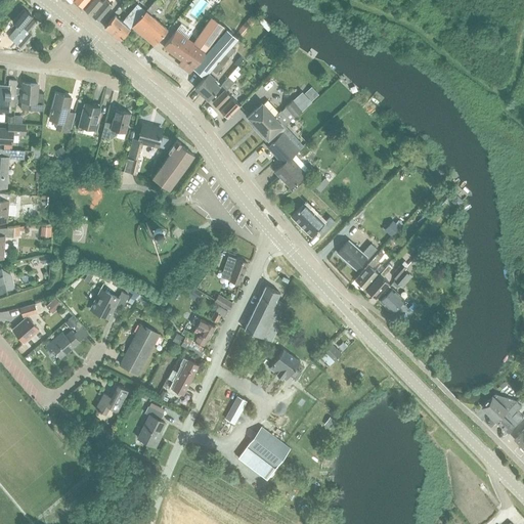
[(89,0),(83,7),(98,20),(113,5),(106,0),(104,0),(103,2),(100,0),(89,0)]
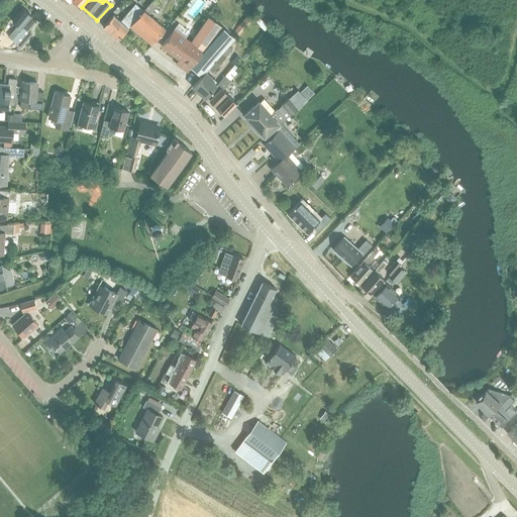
[(141,13),(130,26),(151,44),(166,29),(149,15),(161,2),(158,0),(152,0),(141,13)]
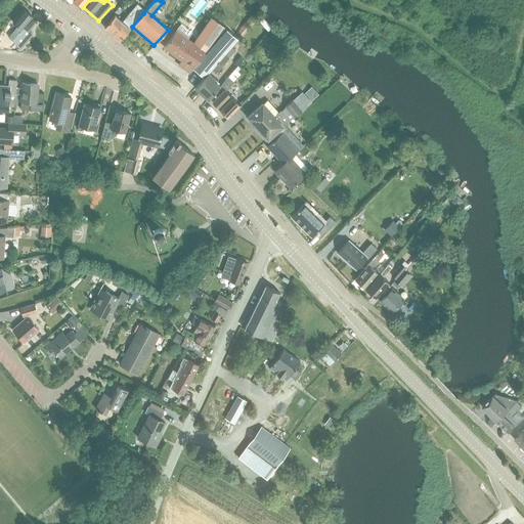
[(120,40),(132,27),(143,13),(135,6),(122,20),(115,14),(104,27),(120,40)]
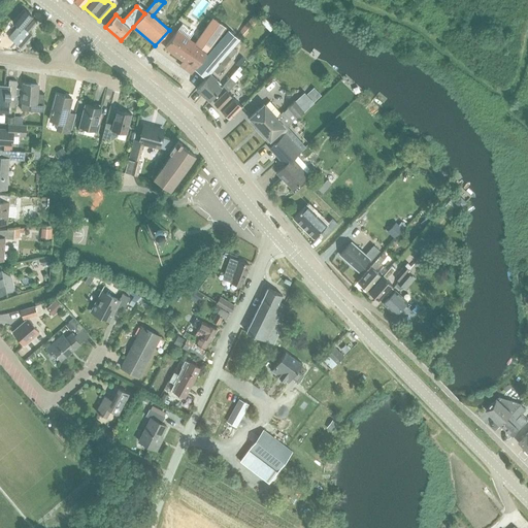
[(23,27),(32,17),(24,8),(12,22),(18,26),(10,35),(14,38),(12,40),(18,45),(29,32),(26,29),(23,27)]
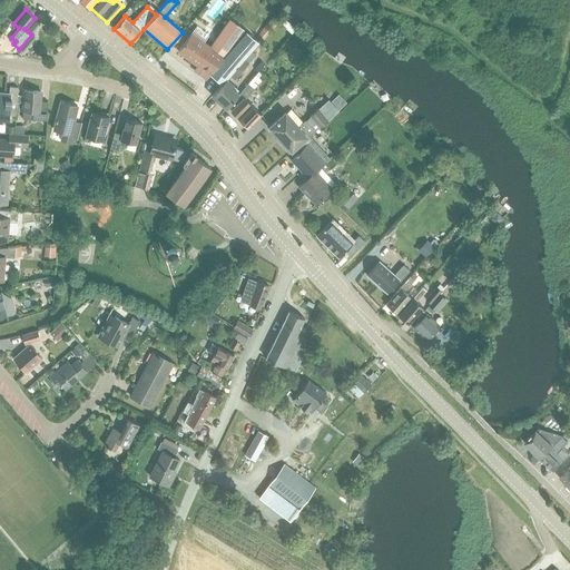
[(210,48),(192,33),(179,50),(204,68),(199,74),(209,82),(214,77),(223,84),(258,42),(244,29),(231,20),(210,48)]
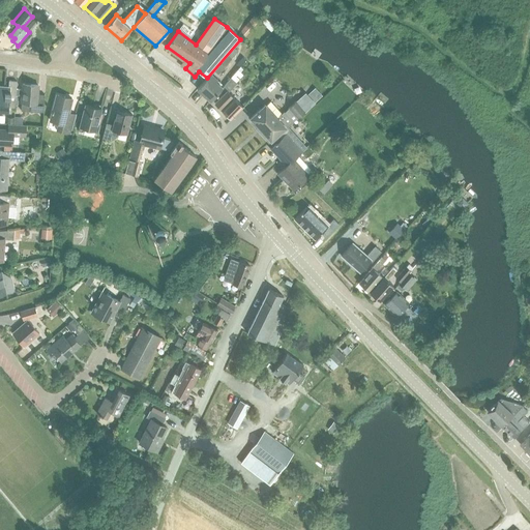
[(34,20),(26,29),(29,32),(37,22),(34,20)]
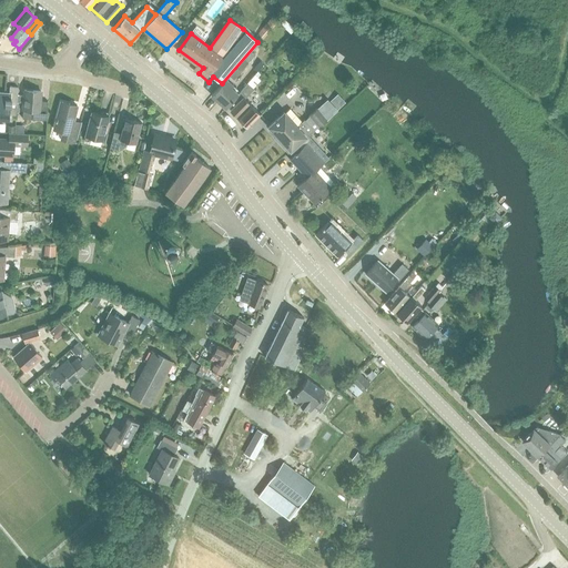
[(31,36),(20,49),(23,52),(34,38),(31,36)]
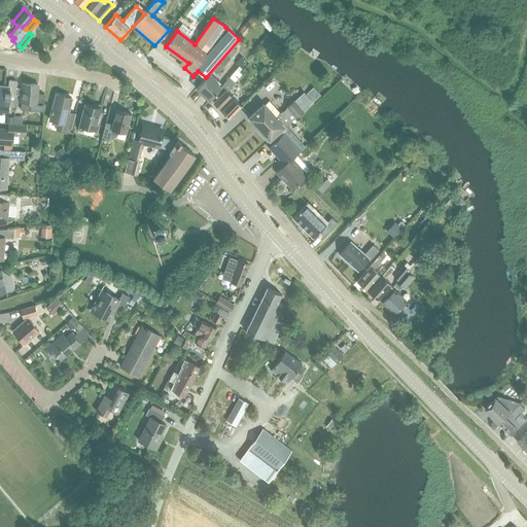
[(206,77),(196,89),(197,89),(209,100),(217,91),(218,92),(223,85),(223,84),(221,86),(214,81),(209,76),(210,74),(210,73),(206,77)]
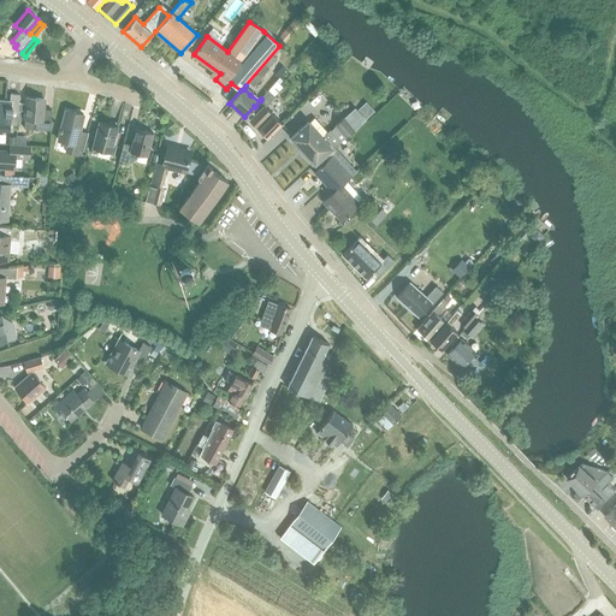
[(259,111),(250,119),(270,138),(288,120),(285,119),(282,122),(266,107),(277,96),(270,90),(261,100),(255,107),(259,111)]
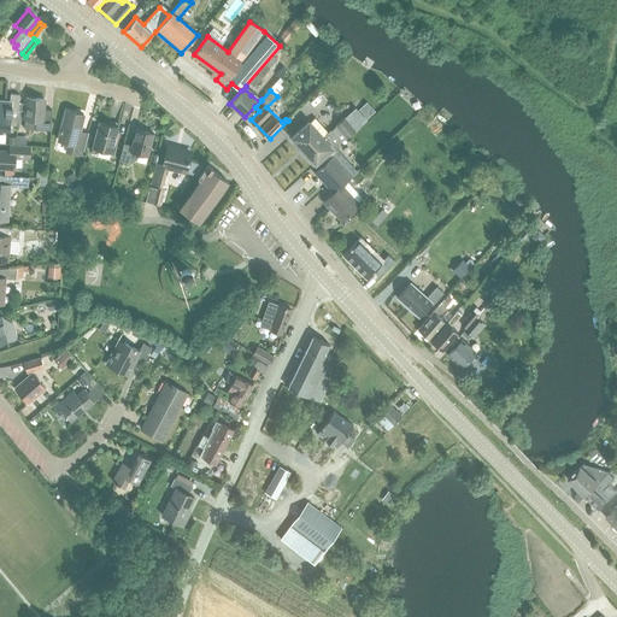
[(18,125),(19,111),(19,103),(21,94),(11,94),(11,100),(0,99),(0,129),(11,130),(11,125),(18,125)]
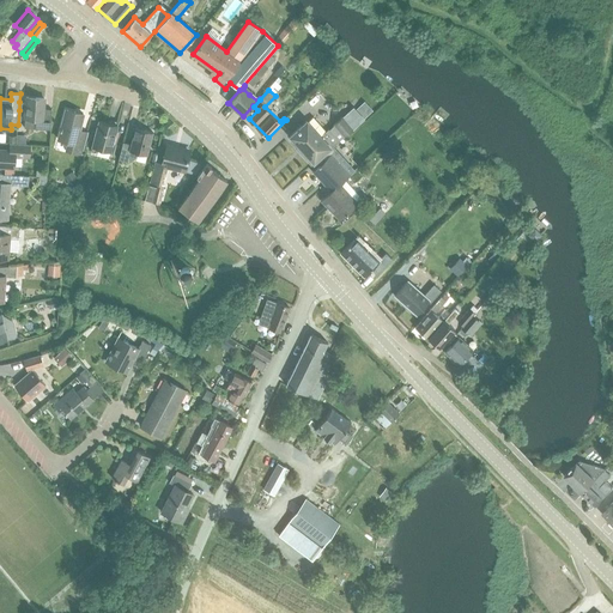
[(35,120),(34,128),(50,129),(53,114),(43,114),(44,98),(28,97),(26,103),(19,102),(19,110),(26,110),(25,119),(35,120)]
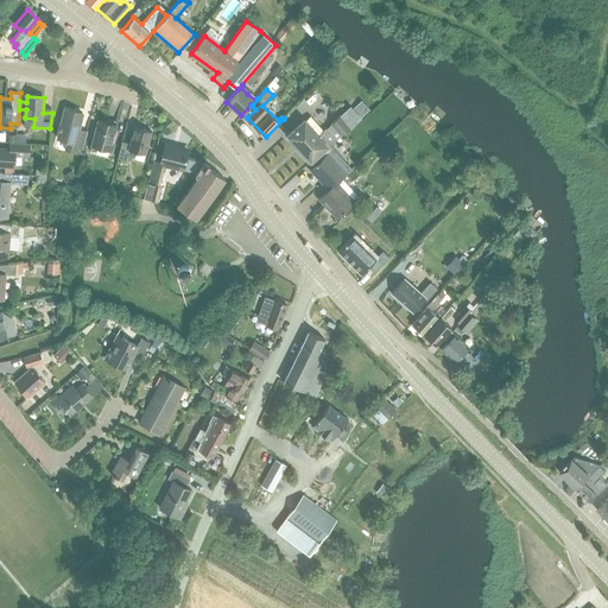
[(350,107),(340,116),(349,127),(369,109),(361,101),(353,109),(350,107)]
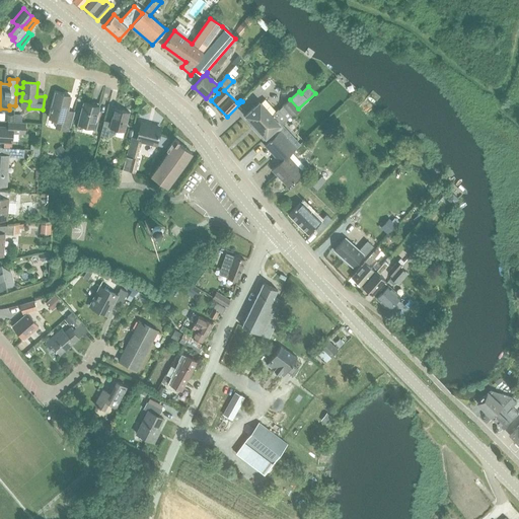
[(58,127),(69,130),(73,113),(68,112),(71,96),(56,92),(50,118),(60,121),(58,127)]
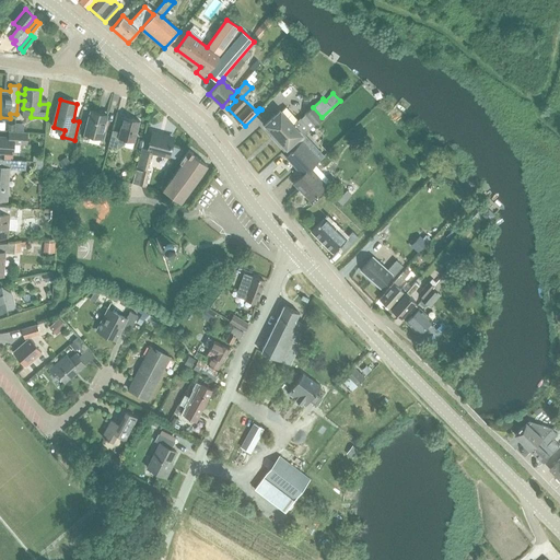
[(277,138),(275,139),(284,151),(303,133),(303,135),(322,117),(313,107),(312,106),(298,119),(287,106),(281,111),(280,109),(265,125),(277,138)]
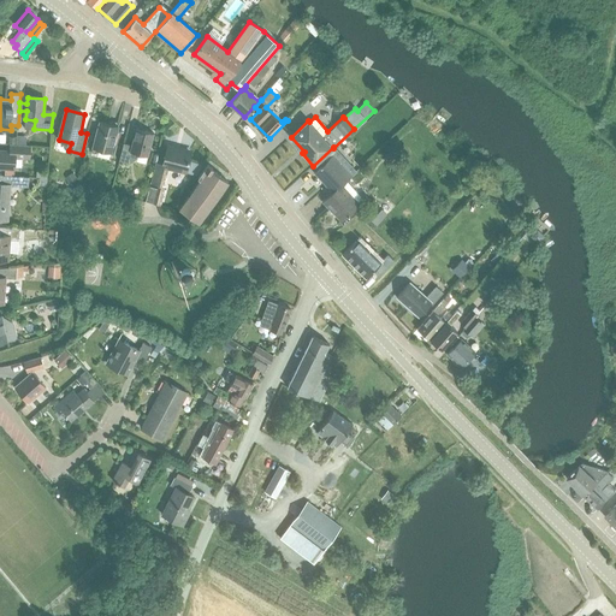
[(94,147),(112,152),(118,126),(100,122),(94,147)]
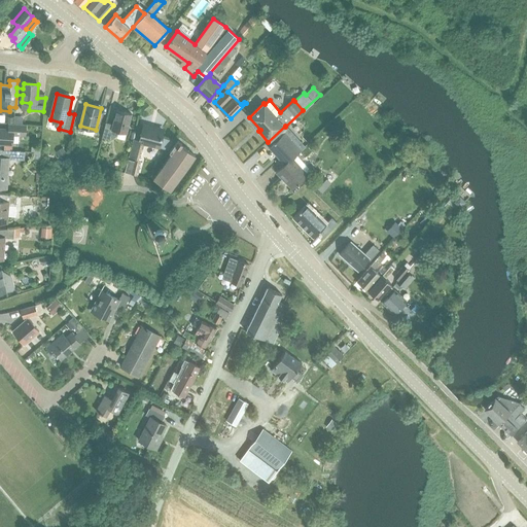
[(117,136),(118,132),(127,134),(132,113),(117,109),(113,124),(106,121),(102,137),(111,139),(112,136),(114,137),(117,136)]
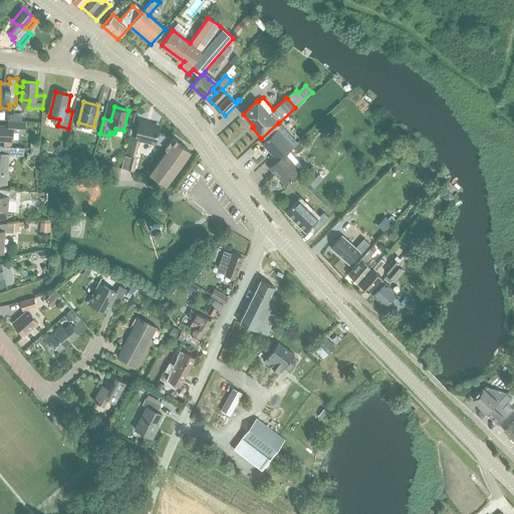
[(24,130),(25,120),(9,119),(8,125),(0,124),(0,139),(12,140),(13,129),(24,130)]
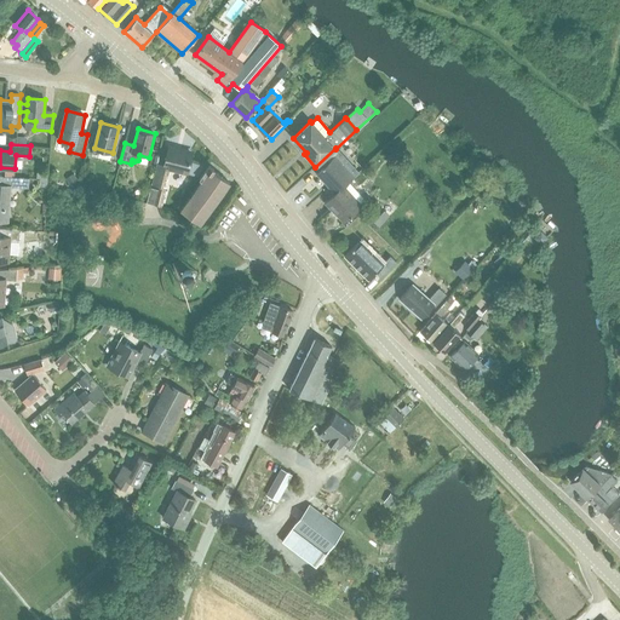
[(188,173),(193,154),(177,150),(178,148),(170,145),(165,166),(158,164),(153,183),(162,185),(167,168),(188,173)]
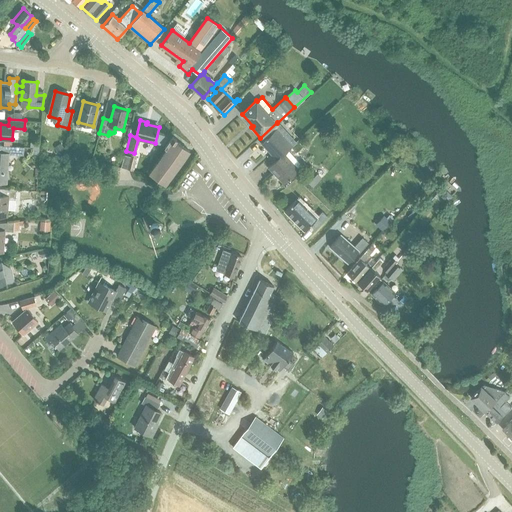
[(271,154),(277,159),(284,154),(286,152),(292,146),(277,130),(264,141),(273,152),(271,154)]
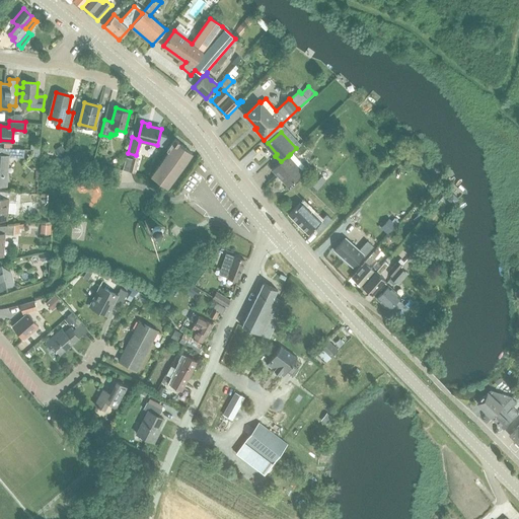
[(178,141),(174,138),(166,150),(168,151),(151,176),(167,188),(192,153),(177,143),(178,141)]
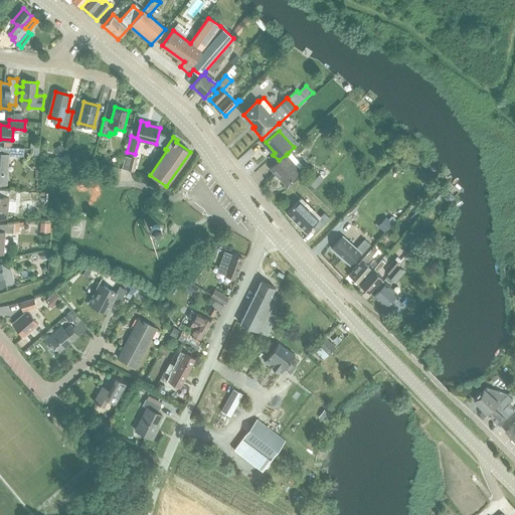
[(0,145),(0,183),(7,184),(9,154),(15,155),(16,147),(0,145)]
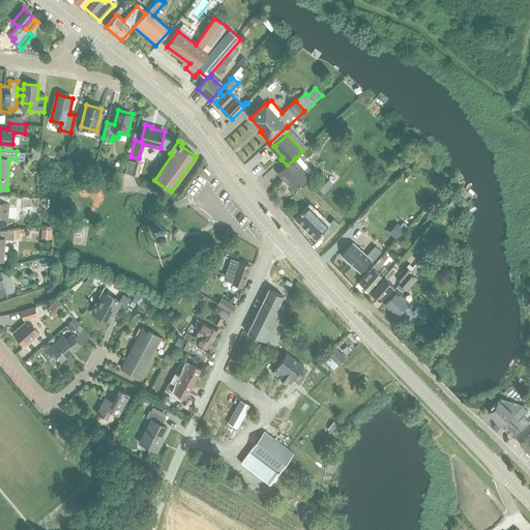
[(313,170),(305,163),(302,165),(296,157),(294,159),(287,165),(278,173),(284,179),(286,177),(296,188),(310,176),(307,175),(311,173),(310,172),(313,170)]
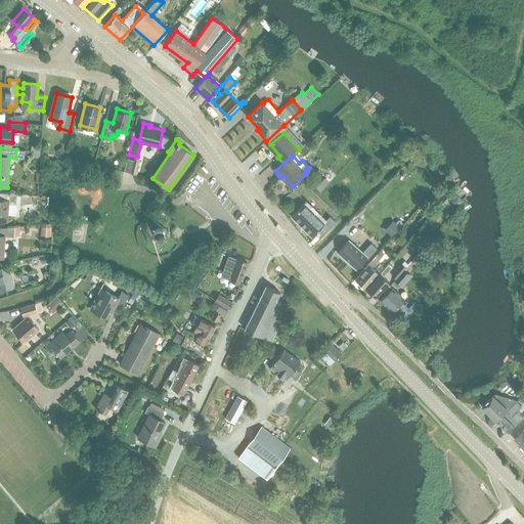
[(14,215),(16,193),(0,191),(0,221),(7,222),(7,215),(14,215)]
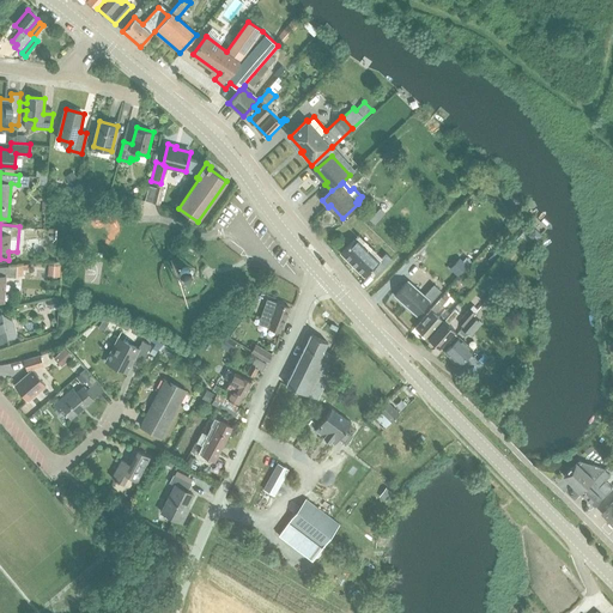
[(356,238),(341,253),(364,277),(371,269),(376,274),(377,274),(392,260),(386,253),(378,260),(356,238)]
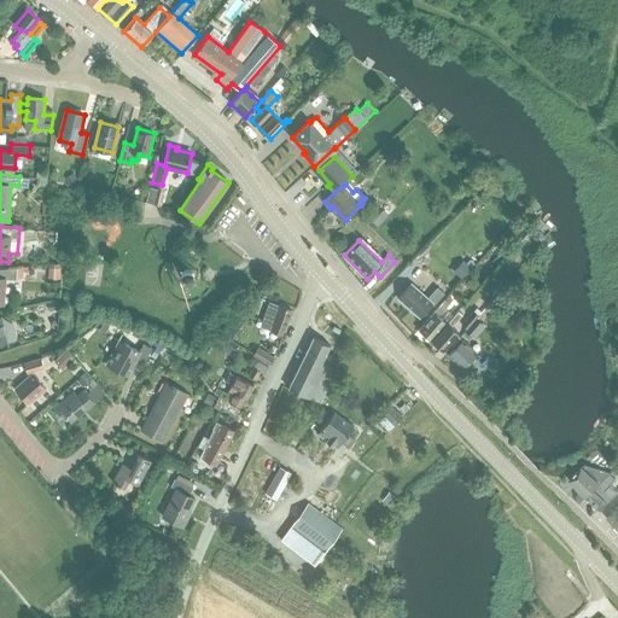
[(16,279),(17,267),(0,268),(0,303),(4,304),(5,278),(16,279)]
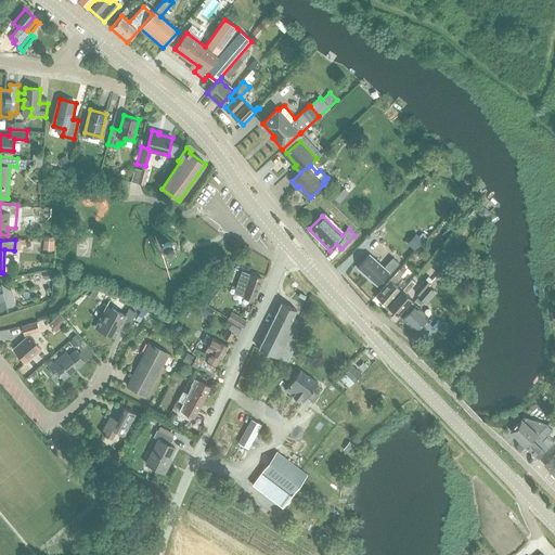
[(44,240),(44,250),(54,250),(54,241),(44,240)]
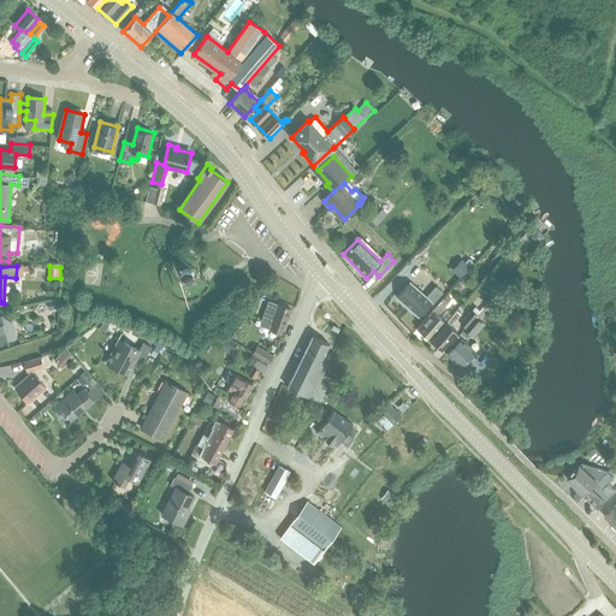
[(194,274),(194,273),(194,272),(193,271),(193,270),(191,268),(190,267),(188,266),(187,267),(185,267),(183,267),(182,268),(181,268),(181,270),(179,272),(179,273),(179,274),(179,277),(181,278),(182,279),(183,280),(184,282),(187,282),(189,282),(191,280),(193,278),(194,277),(194,274)]
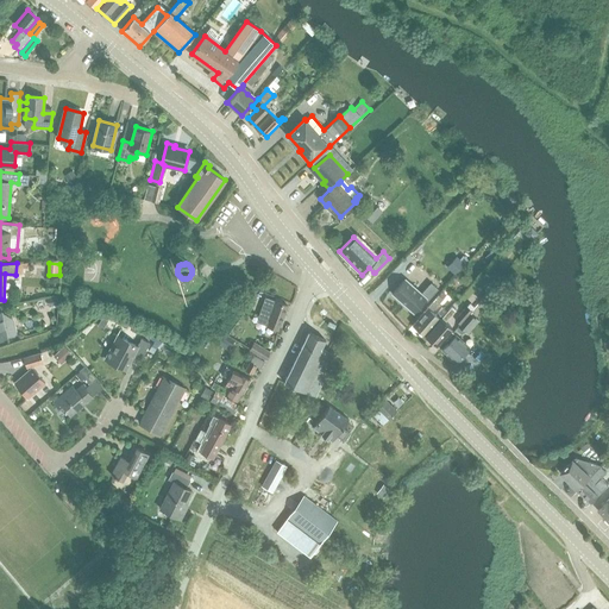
[(405,278),(391,294),(413,313),(426,299),(427,301),(438,289),(431,282),(421,293),(405,278)]
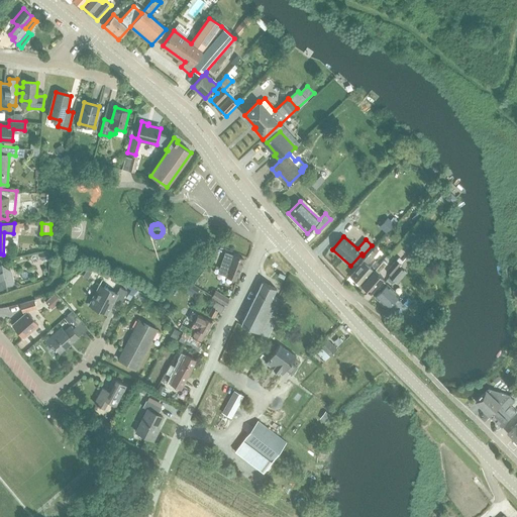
[(362,286),(362,285),(375,270),(380,265),(376,261),(373,264),(373,265),(371,268),(366,263),(367,262),(368,263),(376,253),(372,249),(363,261),(350,276),(362,286)]
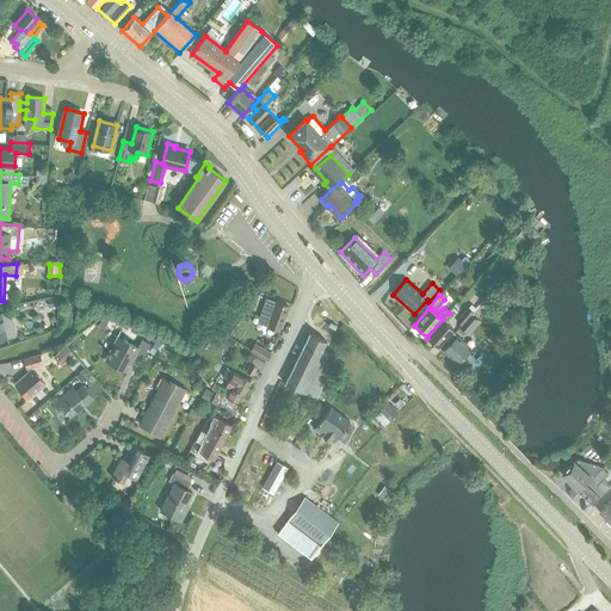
[(281,325),(288,306),(266,298),(260,318),(270,321),(267,327),(278,331),(281,325)]
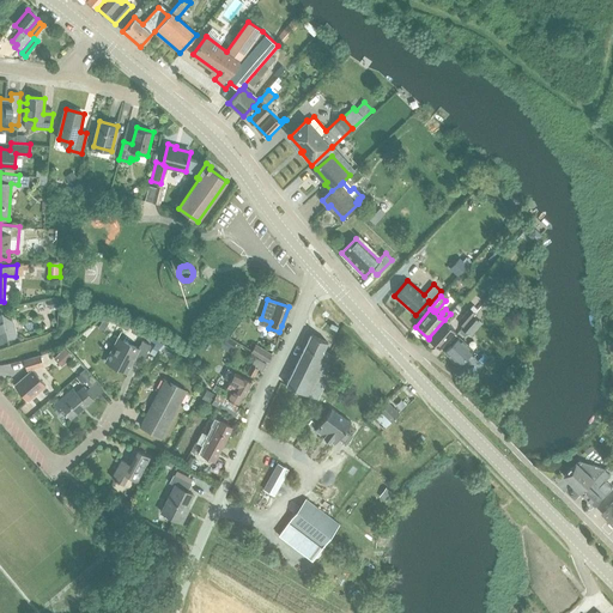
[(469,308),(457,322),(463,327),(474,316),(475,314),(469,308)]
